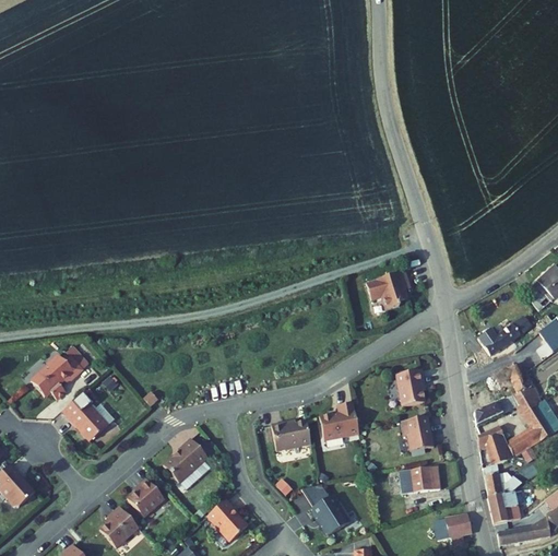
[(524,294),(539,310),(557,294),(557,267),(555,263),(544,274),(545,274),(524,294)]
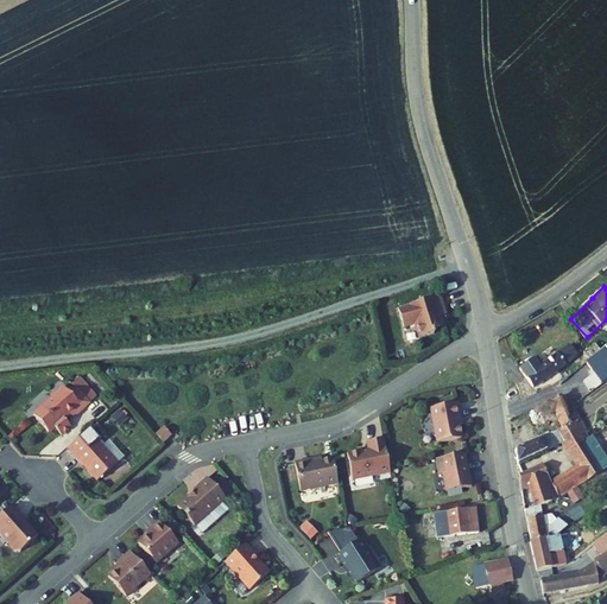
[(442,294),(400,306),(405,325),(417,322),(422,337),(436,332),(435,328),(446,325),(442,315),(448,313),(442,294)]
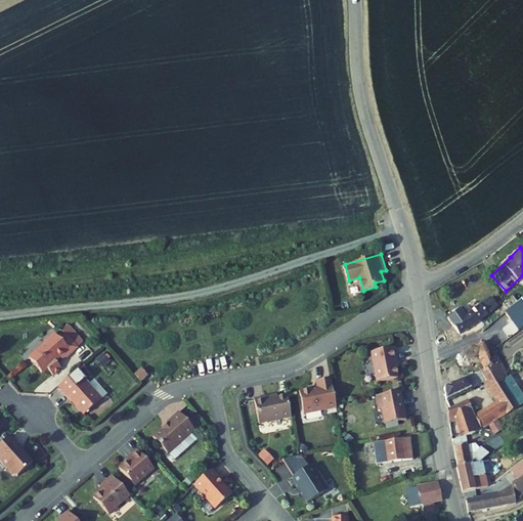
[(461,333),(499,305),(492,295),(466,313),(461,307),(447,315),(461,333)]
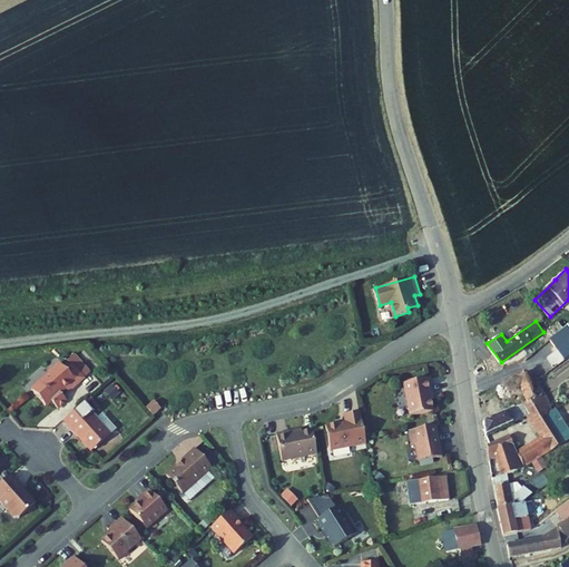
[(557,321),(552,325),(558,332),(563,328),(557,321)]
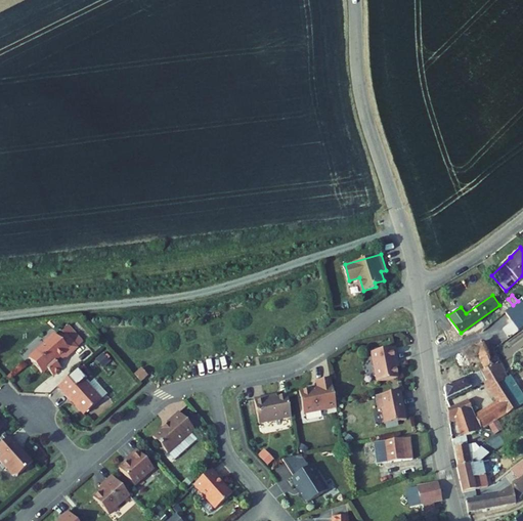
[(522,296),(518,301),(513,305),(509,308),(506,311),(519,330),(522,326),(522,296)]
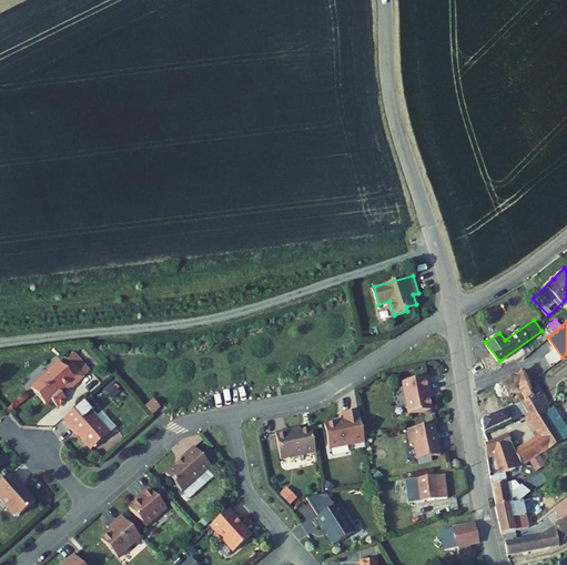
[(556,331),(550,324),(546,328),(547,330),(552,334),(556,331)]
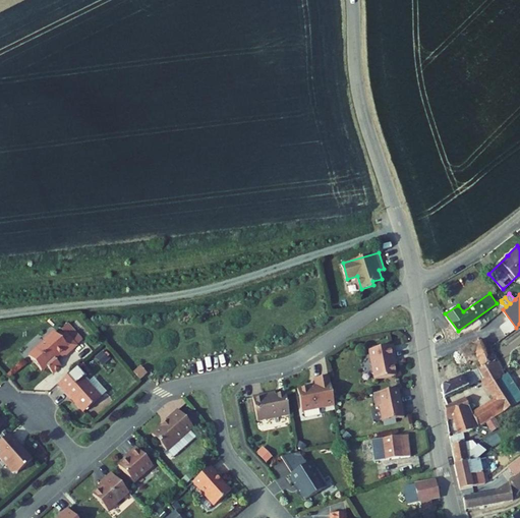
[(502,302),(493,310),(497,314),(503,309),(506,306),(502,302)]
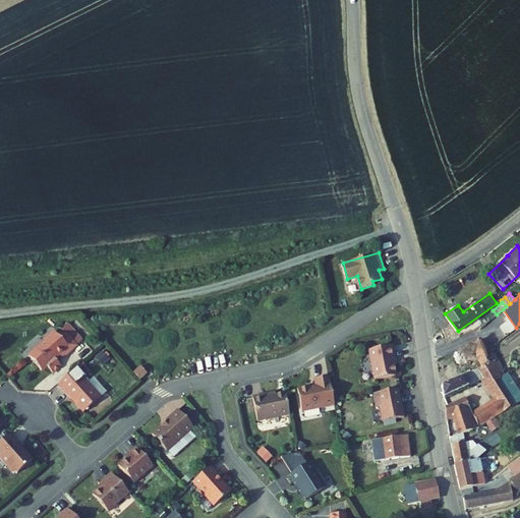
[(486,313),(478,320),(483,325),(490,319),(486,313)]
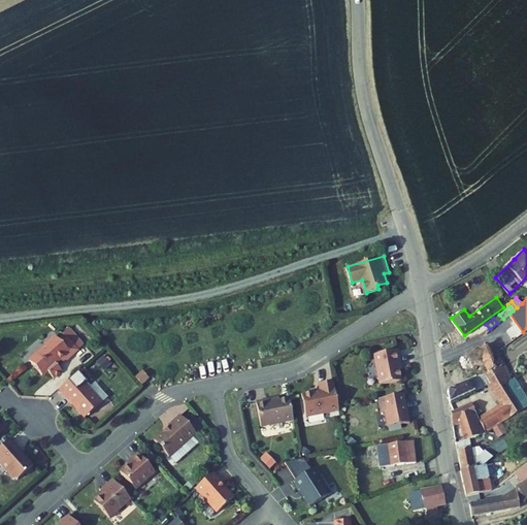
[(40,354),(32,361),(42,372),(47,368),(55,375),(63,368),(57,362),(61,358),(64,361),(78,348),(68,336),(62,341),(56,334),(37,351),(40,354)]
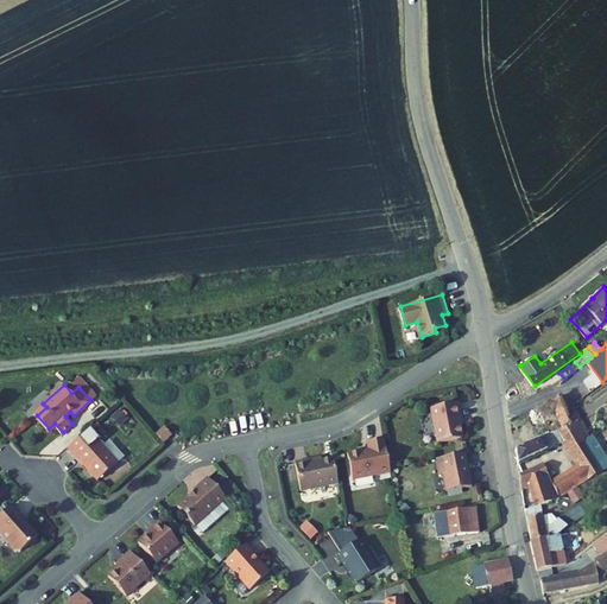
[(556,408),(564,426),(582,418),(574,404),(570,404),(566,394),(528,408),(539,437),(552,431),(544,414),(556,408)]
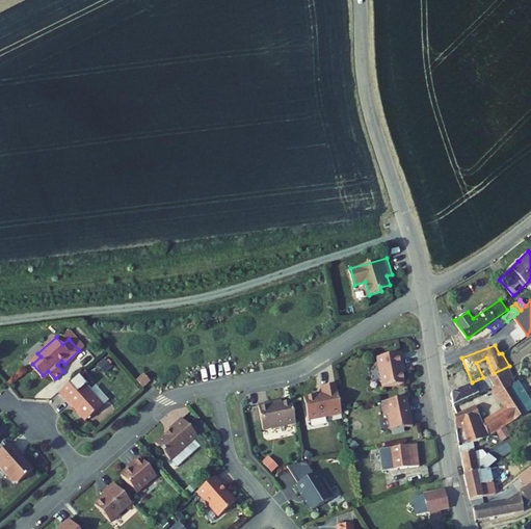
[(385,387),(406,381),(403,366),(405,365),(403,351),(378,355),(385,387)]
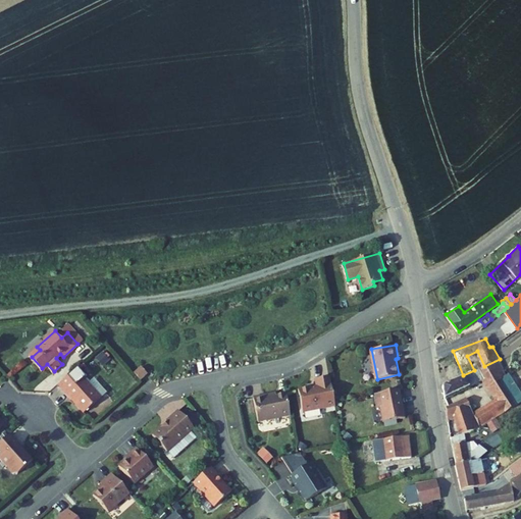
[(37,347),(30,354),(32,357),(40,350),(37,347)]
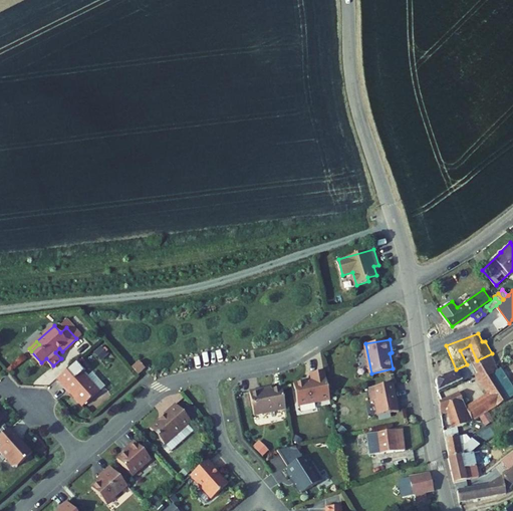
[(489,410),(509,397),(504,388),(494,373),(499,370),(492,353),(477,360),(467,364),(456,369),(437,378),(438,391),(478,372),(490,393),(467,408),(459,391),(440,400),(441,409),(448,407),(456,426),(473,420),(480,416),(489,410)]
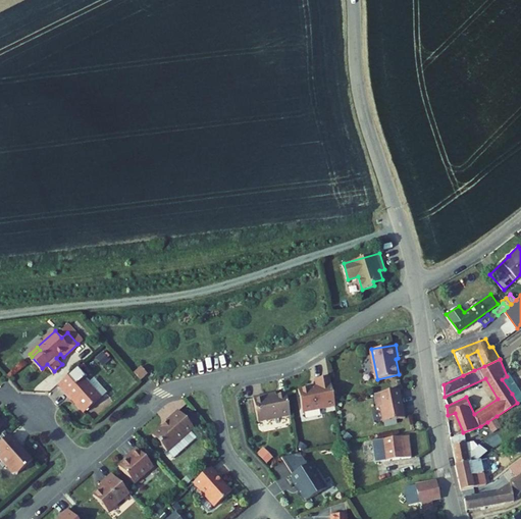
[(148,371),(142,364),(135,370),(142,377),(148,371)]
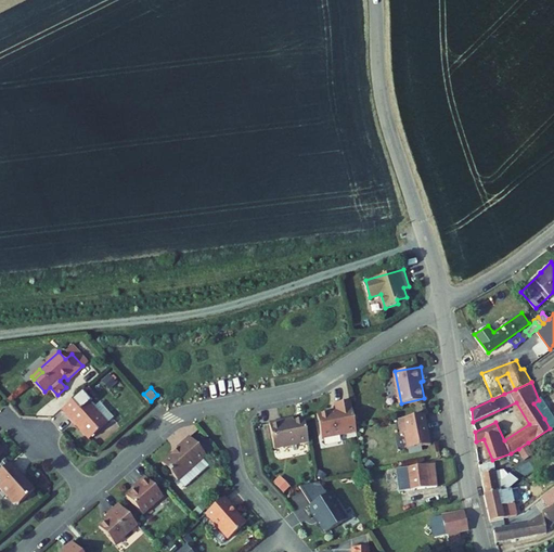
[(86,403),(77,394),(63,407),(90,437),(107,421),(90,400),(86,403)]
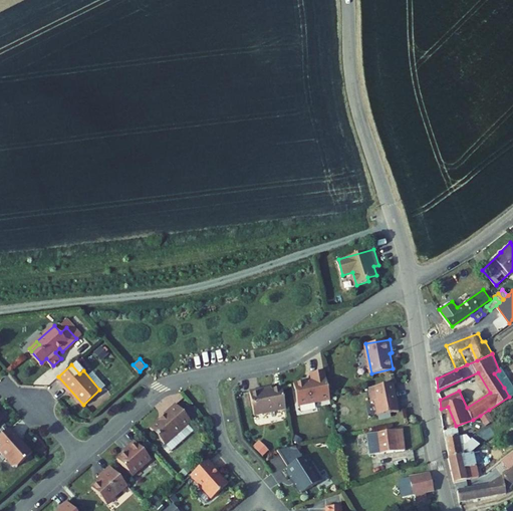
[(331,398),(326,371),(311,373),(312,378),(294,381),(299,405),(331,398)]
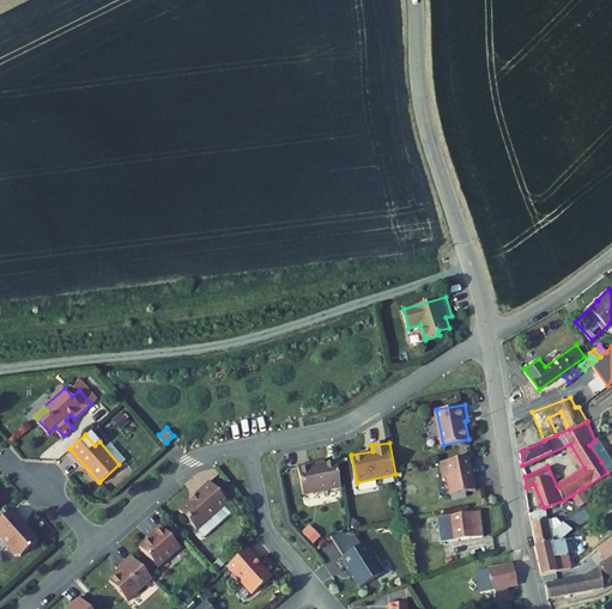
[(474,472),(471,455),(442,461),(444,476),(449,476),(453,493),(477,488),(474,479),(471,476),(474,472)]
